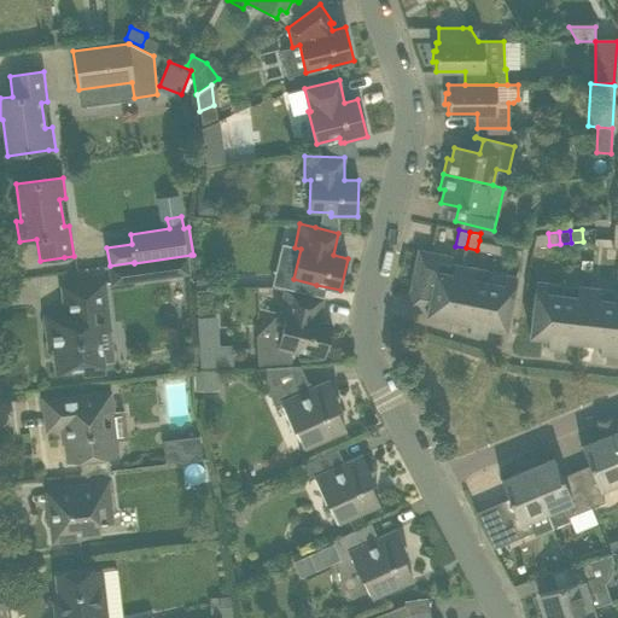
[(549,245),(548,233),(536,234),(532,248),(549,245)]
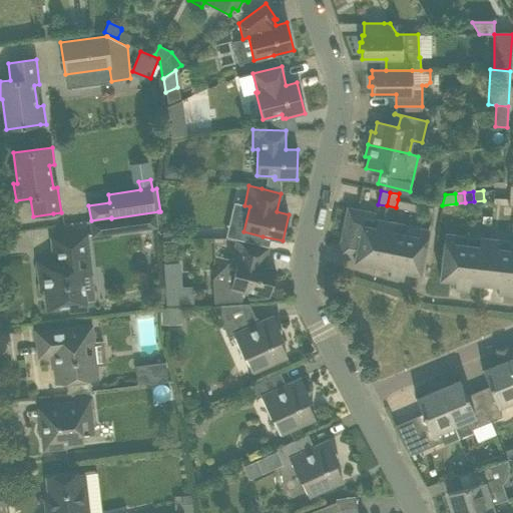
[(408,210),(409,202),(398,199),(396,207),(408,210)]
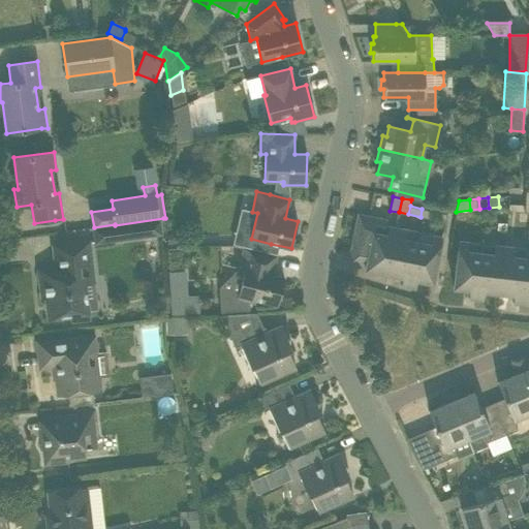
[(433,219),(435,211),(422,209),(421,217),(433,219)]
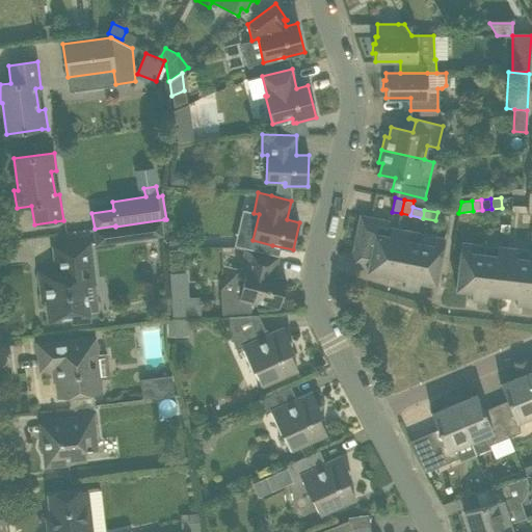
[(437,212),(435,220),(448,223),(450,215),(437,212)]
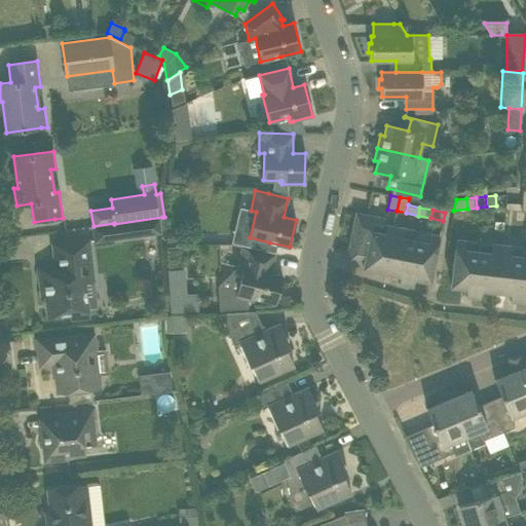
[(348,252),(346,262),(354,264),(364,265),(363,268),(385,272),(396,226),(383,224),(384,219),(376,217),(357,213),(349,243),(348,252)]
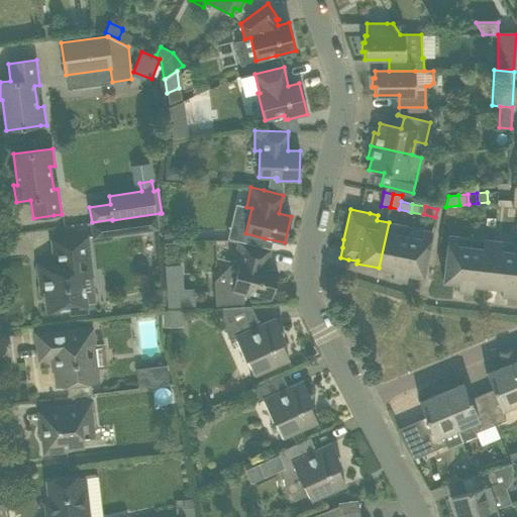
[(112,220),(114,234),(160,228),(159,226),(162,226),(160,213),(112,220)]
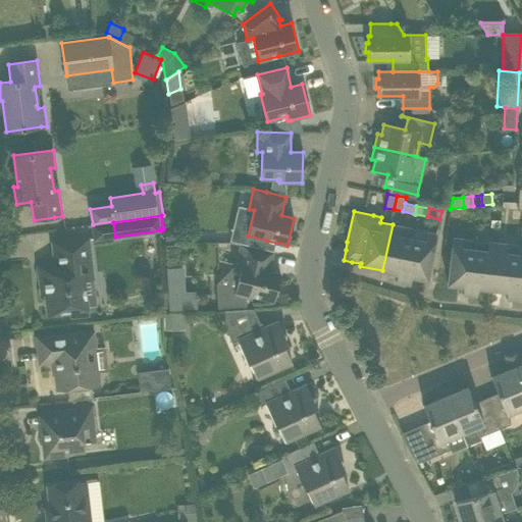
[(382,270),(397,273),(396,281),(410,284),(411,276),(426,279),(436,233),(393,224),(382,270)]
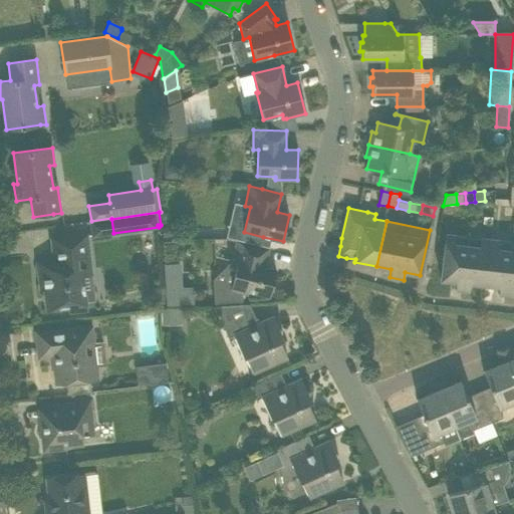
[(69,311),(87,309),(83,275),(91,274),(87,234),(71,236),(51,238),(53,260),(37,262),(40,289),(44,289),(46,309),(69,307),(69,311)]
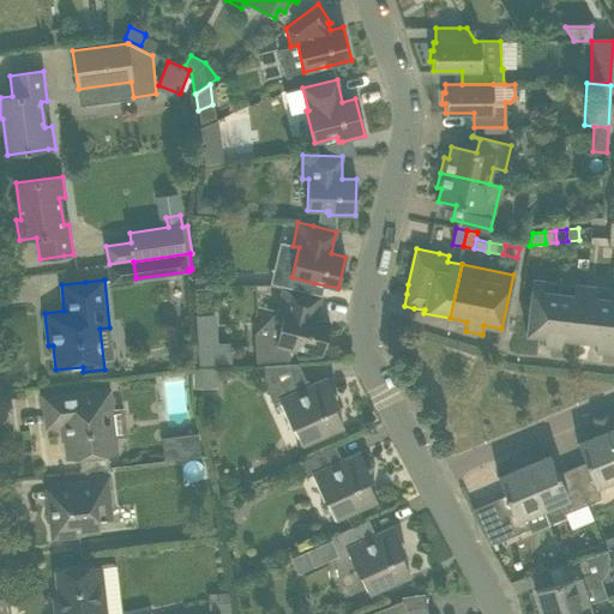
[(579,341),(585,286),(533,280),(529,311),(527,335),(545,336),(543,345),(560,347),(561,338),(579,341)]
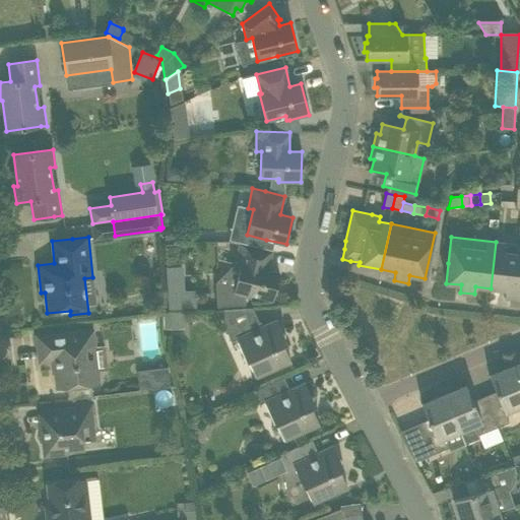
[(519,244),(496,242),(491,288),(505,289),(504,298),(518,299),(519,291),(519,290),(519,244)]
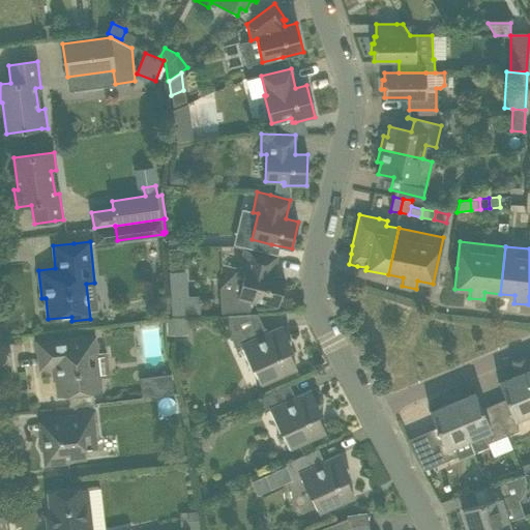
[(239,268),(219,288),(221,312),(249,310),(249,302),(256,303),(257,300),(278,305),(285,277),(272,275),(276,256),(244,248),(239,268)]
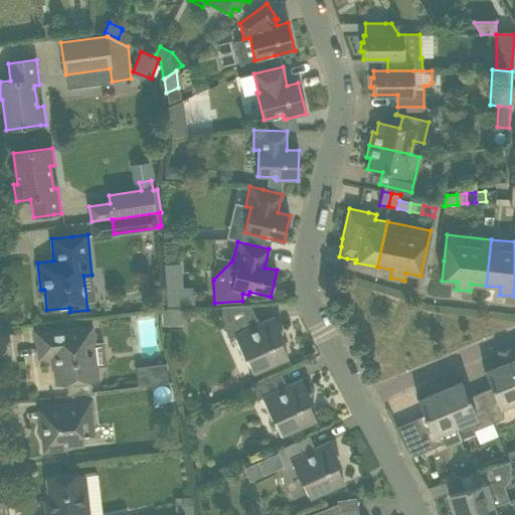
[(182,286),(166,287),(167,306),(194,304),(193,288),(182,288),(182,286)]
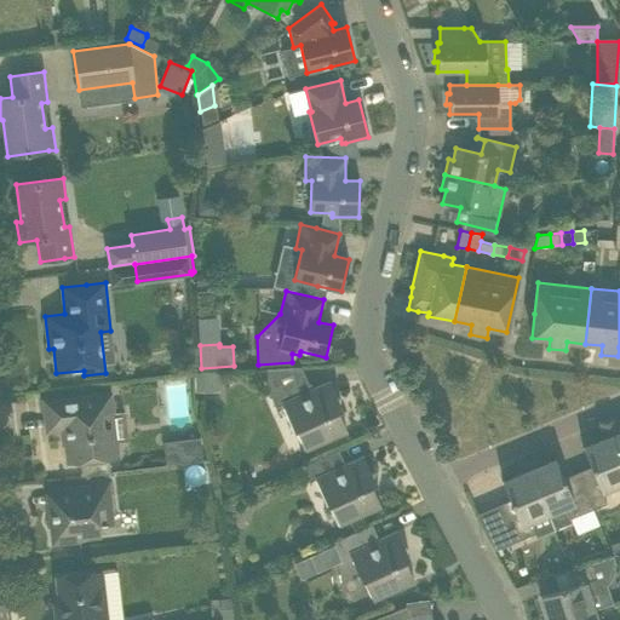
[(305,374),(302,367),(268,369),(269,391),(275,407),(282,405),(294,431),(297,430),(305,451),(346,432),(338,412),(343,411),(329,382),(311,389),(305,374)]
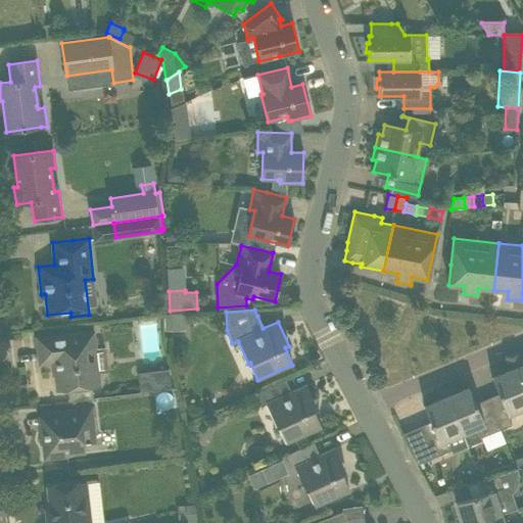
[(56,390),(67,389),(68,400),(93,398),(91,387),(100,386),(93,331),(36,337),(39,365),(53,364),(56,390)]
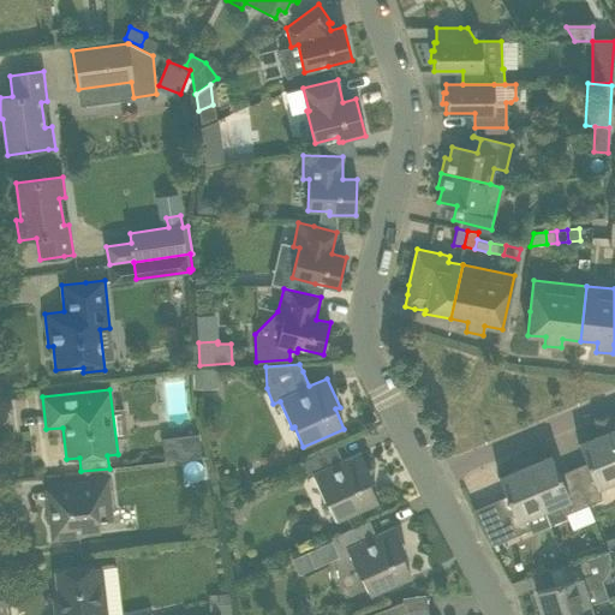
[(166,458),(202,457),(201,433),(165,434),(166,458)]
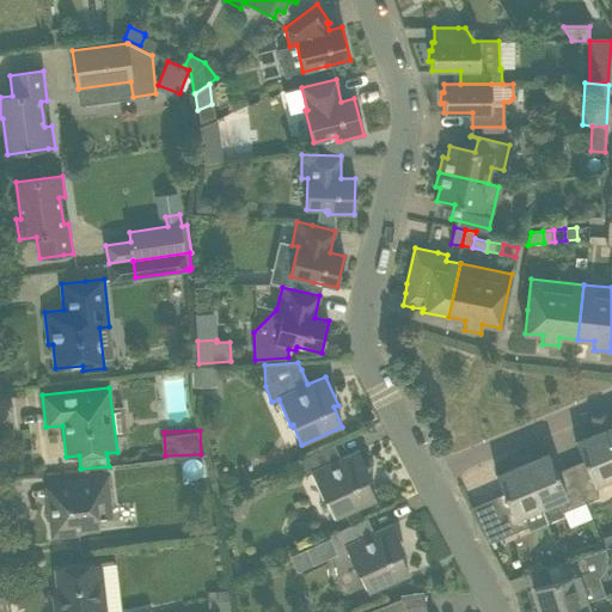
[(611,477),(611,454),(603,432),(575,442),(587,469),(573,475),(585,503),(599,497),(594,485),(611,477)]
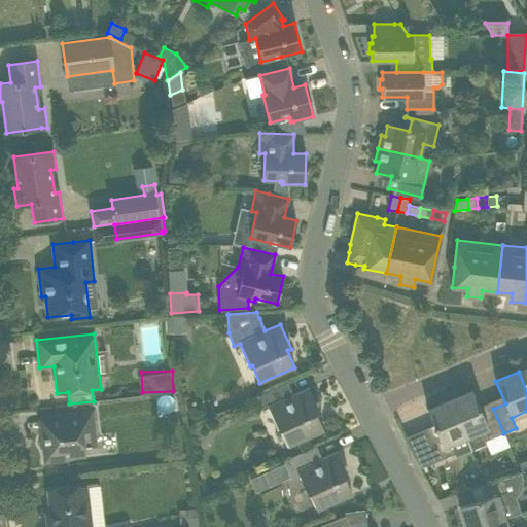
[(305,438),(323,430),(316,414),(320,412),(309,387),(287,397),(281,385),(256,396),(262,410),(269,408),(279,430),(281,429),(288,447),(305,438)]
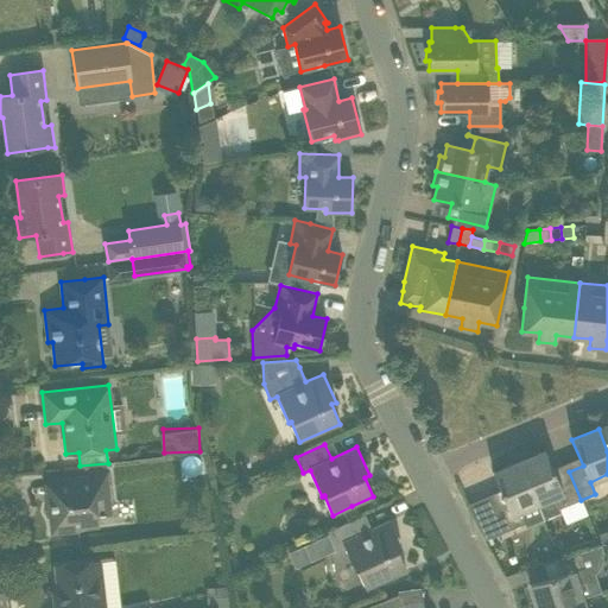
[(519,462),(537,505),(543,519),(561,511),(559,508),(581,500),(569,472),(556,477),(545,451),(519,462)]
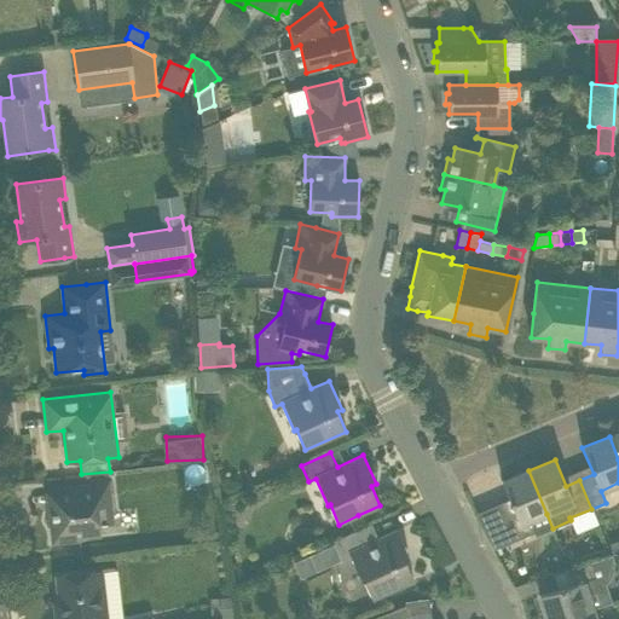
[(528,470),(502,481),(513,508),(498,515),(510,543),(534,532),(532,520),(547,514),(528,470)]
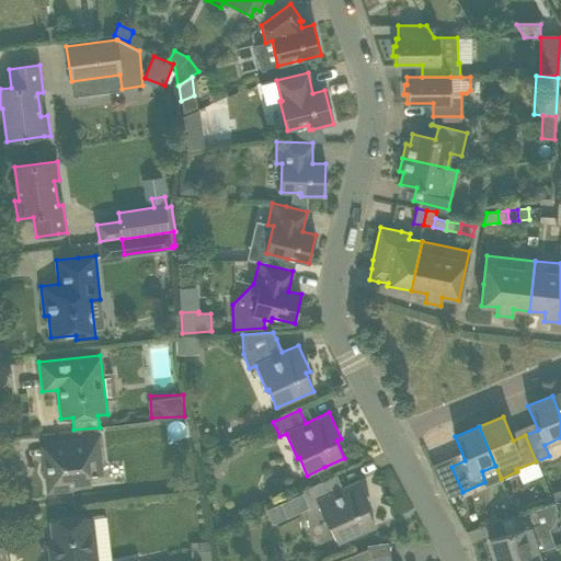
[(64,441),(42,444),(42,446),(44,464),(47,492),(69,490),(73,490),(72,488),(91,485),(90,476),(103,474),(99,437),(64,441)]
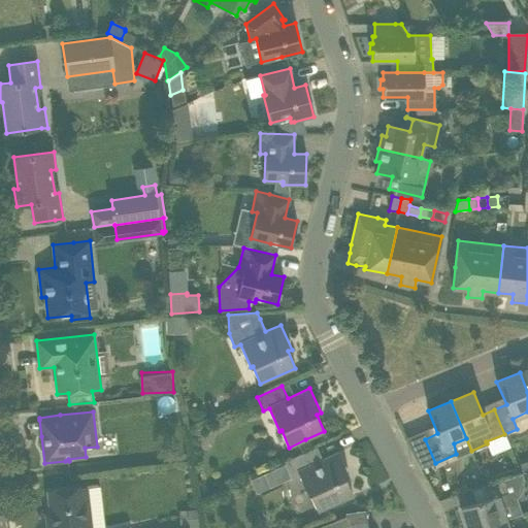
[(334,503),(353,495),(345,479),(349,476),(338,452),(317,462),(310,450),(284,462),(292,481),(300,476),(308,495),(310,494),(318,512),(334,503)]
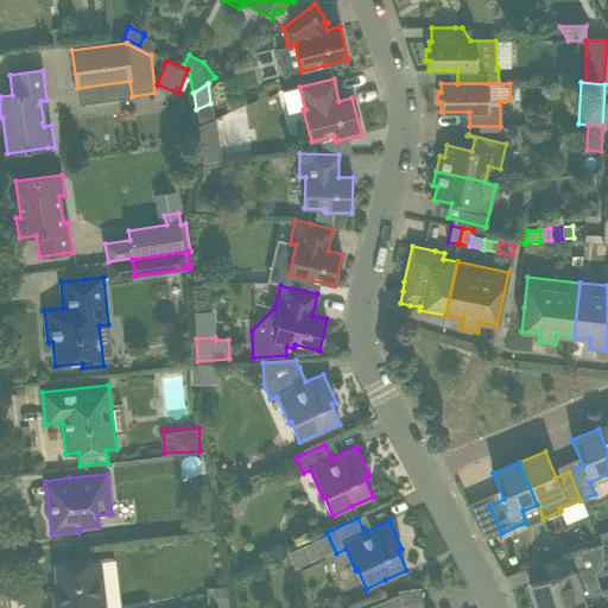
[(536,607),(550,607),(582,597),(601,591),(596,575),(600,567),(602,561),(602,553),(601,545),(551,562),(556,576),(530,586),(536,607)]
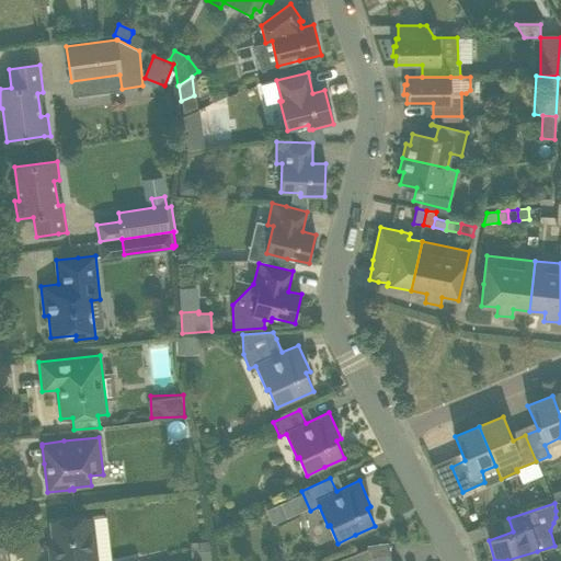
[(50,560),(96,560),(92,517),(50,522),(55,557),(50,557),(50,560)]
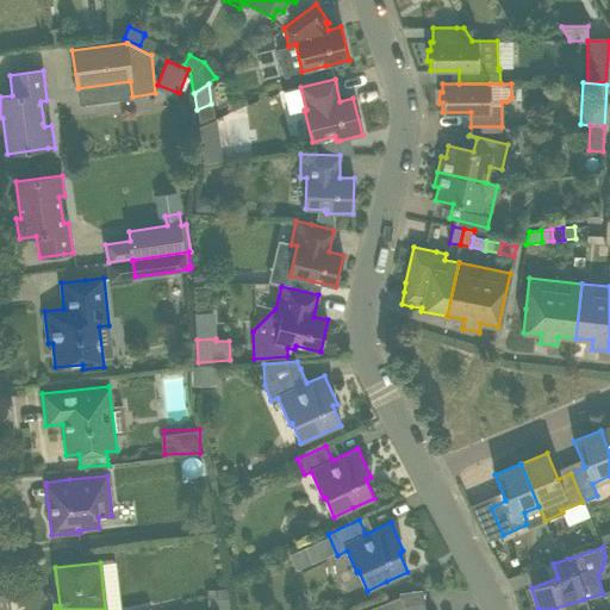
[(402,609),(400,597),(375,607),(365,609),(402,609)]
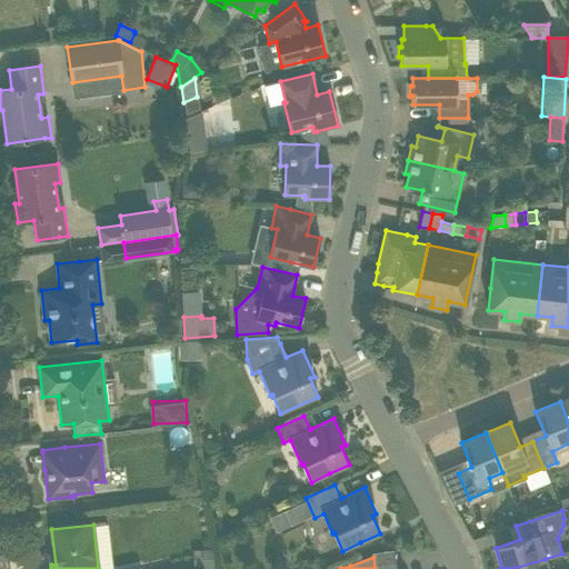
[(547,568),(545,559),(515,568),(547,568)]
